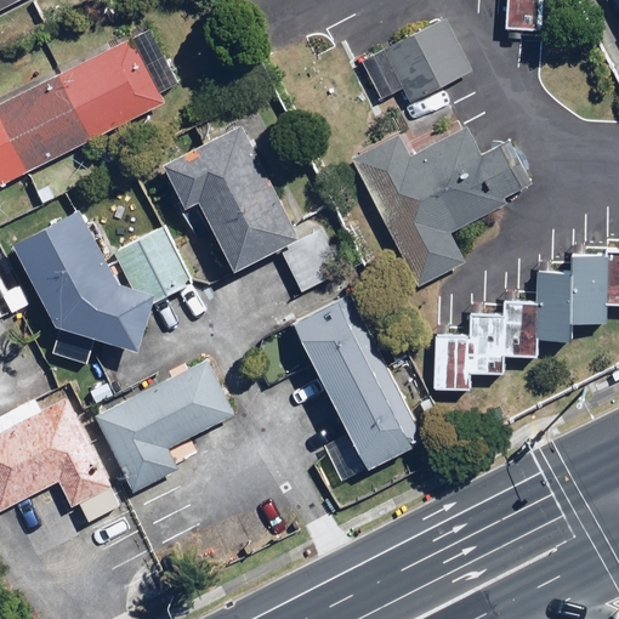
[(0,10),(18,0),(0,0),(0,10)]
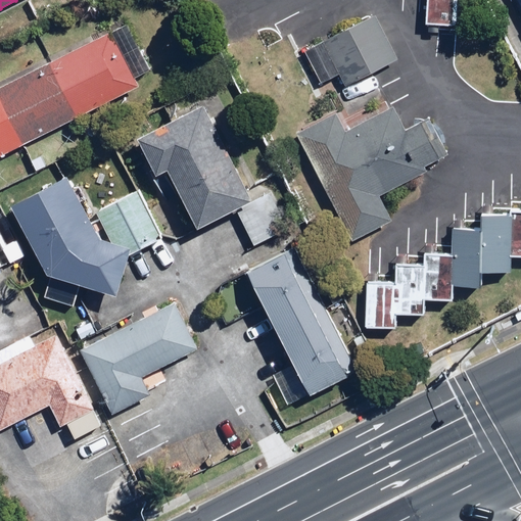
[(425,0),(424,27),(455,29),(456,0),(425,0)]
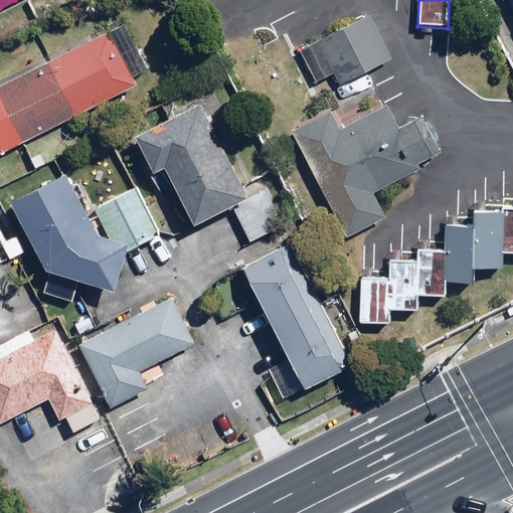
[(321,97),(377,71),(395,62),(372,13),(298,47),(321,97)]
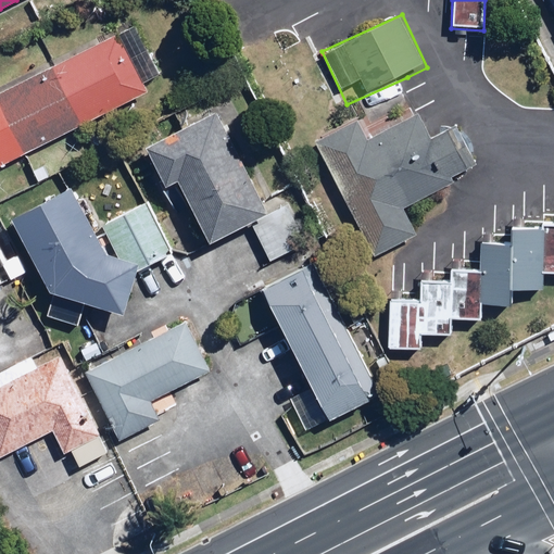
[(0,163),(145,93),(117,38),(0,95),(0,163)]
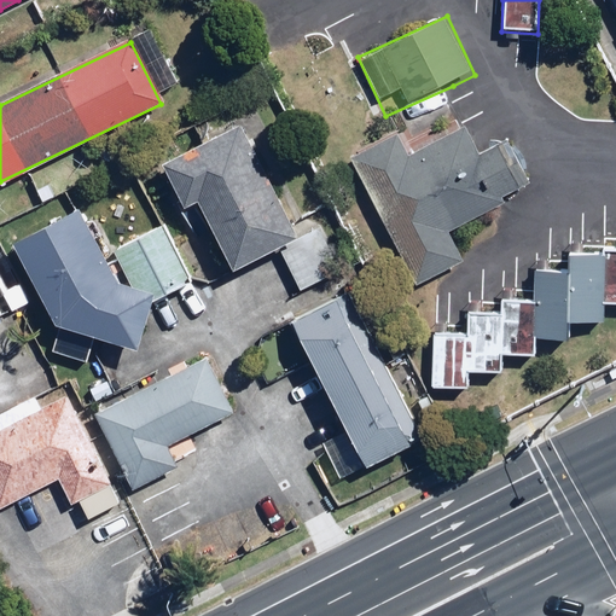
[(433,282),(468,265),(451,231),(507,204),(504,198),(529,186),(507,139),(482,151),(466,118),(404,149),(396,135),(352,157),(416,289),(433,282)]
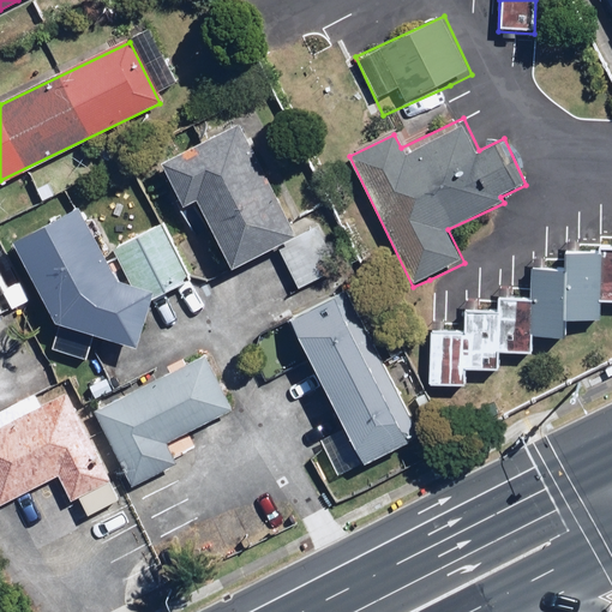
[(293,237),(235,125),(161,163),(180,203),(193,196),(231,269),(293,237)]
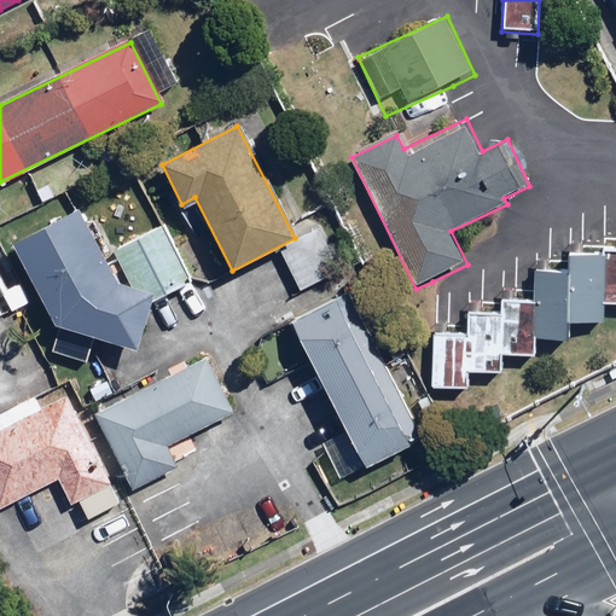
[(102,253),(82,208),(11,247),(56,329),(50,353),(88,364),(94,340),(139,352),(152,300),(193,282),(164,225),(102,253)]
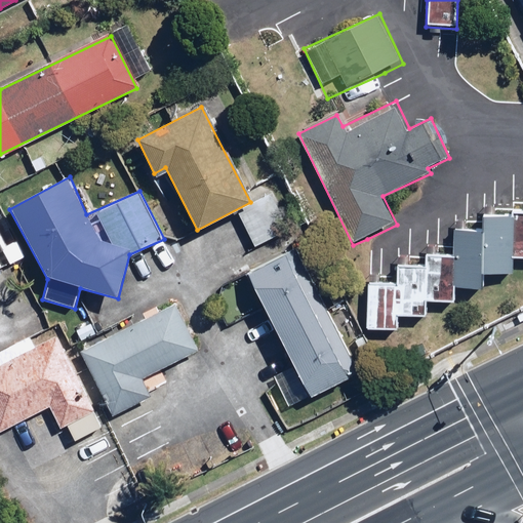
[(522,212),(514,213),(514,218),(485,217),(484,231),(454,230),(453,256),(427,255),(426,268),(398,267),(397,285),(369,284),(367,328),(396,329),(397,315),(426,316),(426,302),(453,303),(454,288),(484,289),(484,273),(514,275),(514,258),(522,258),(522,212)]
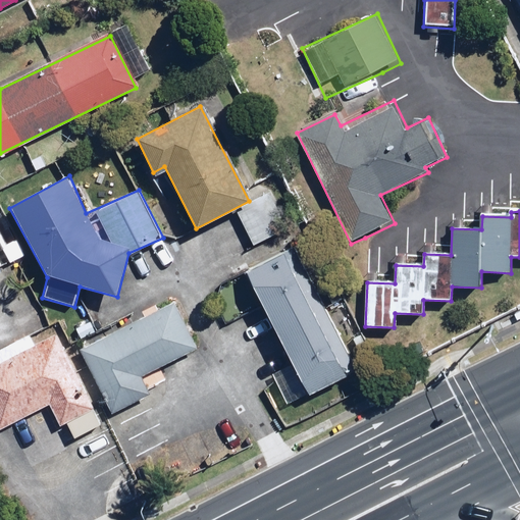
[(354,369),(292,248),(244,272),(305,394),(354,369)]
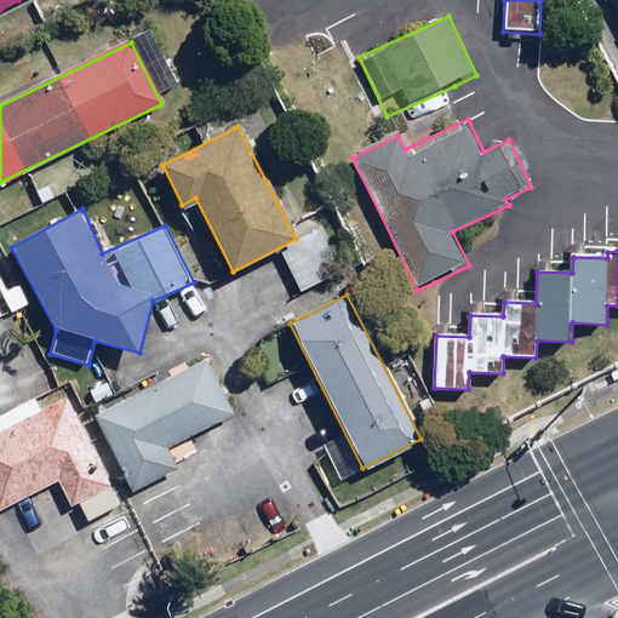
[(236,411),(209,359),(95,419),(132,490),(195,456),(186,439),(236,411)]
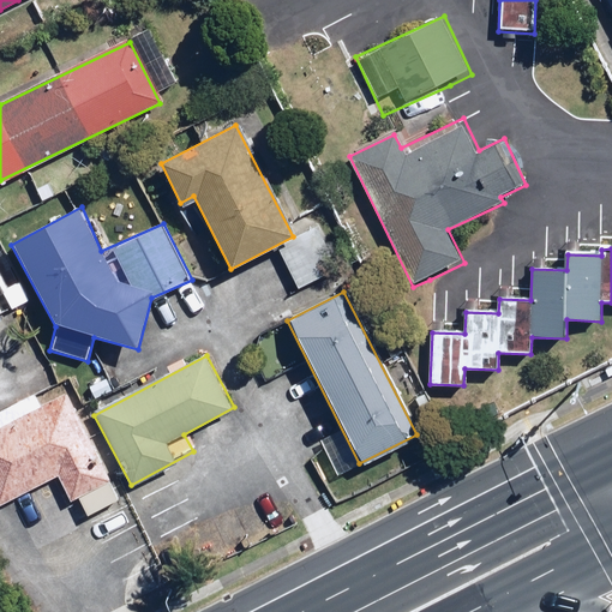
[(111,477),(69,395),(0,429),(0,503),(59,473),(71,497),(111,477)]
